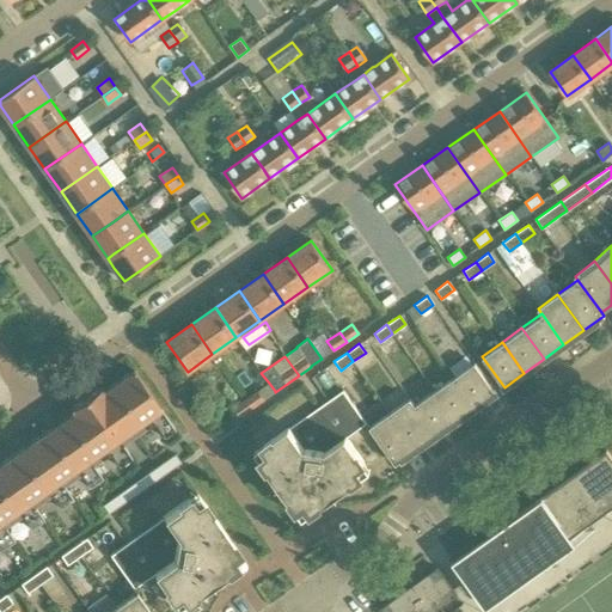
[(475,363),(454,378),(476,408),(495,393),(475,363)]
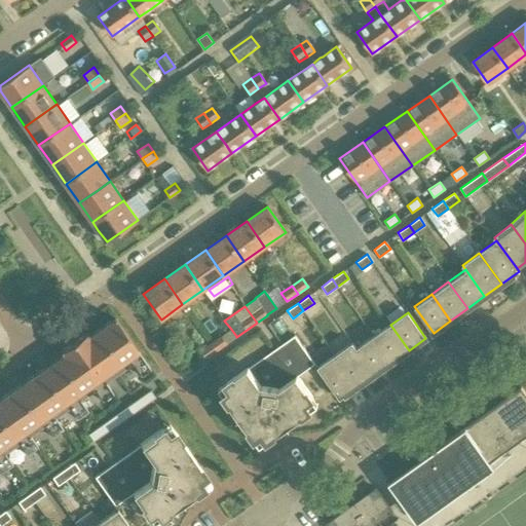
[(113,316),(0,393),(0,470),(1,472),(11,465),(3,453),(19,443),(27,454),(37,448),(29,436),(44,425),(52,437),(62,430),(53,417),(69,407),(77,418),(87,412),(79,400),(95,390),(102,402),(112,395),(105,383),(118,374),(132,364),(140,376),(150,369),(113,316)]
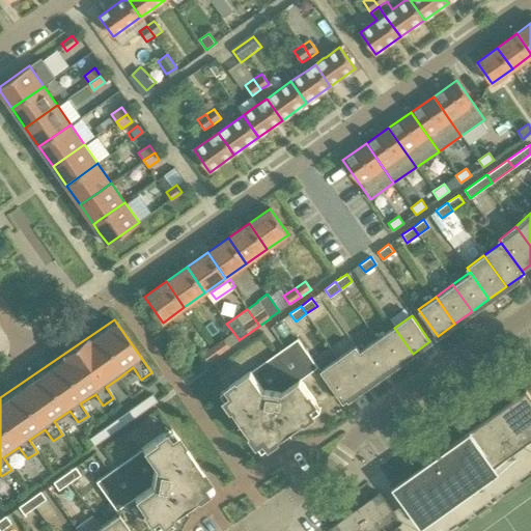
[(394,328),(376,339),(395,365),(413,354),(394,328)]
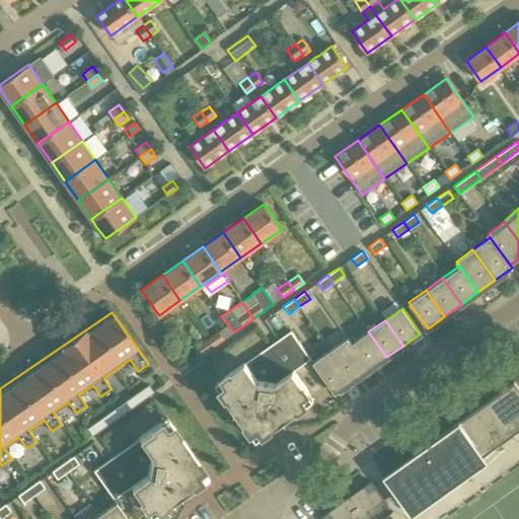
[(274,384),(293,371),(310,359),(290,330),(278,340),(273,344),(245,363),(256,379),(274,384)]
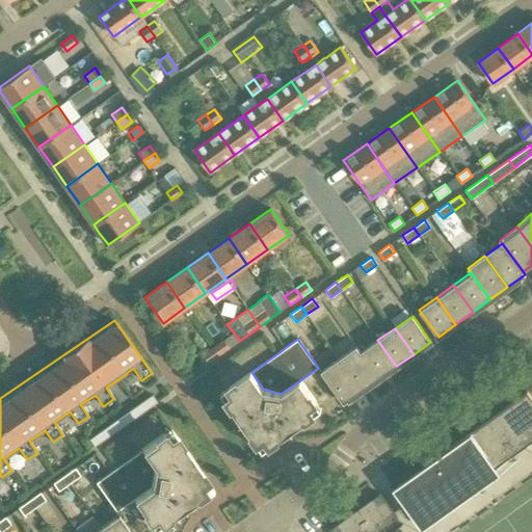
[(213,347),(218,355),(230,348),(229,347),(223,340),(213,347)]
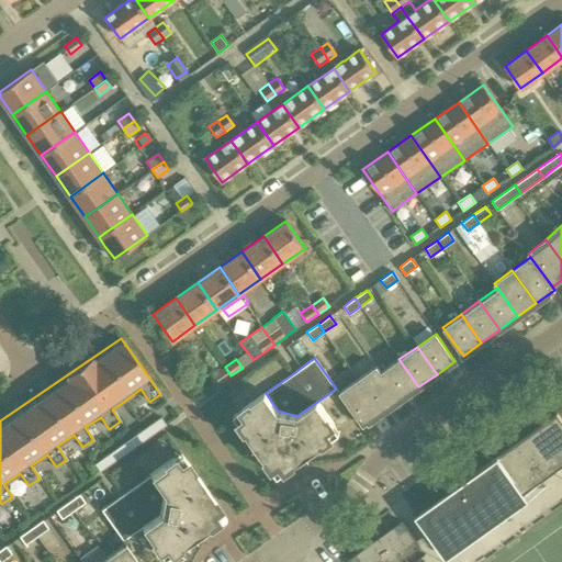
[(418,386),(398,359),(381,372),(400,400),(418,386)]
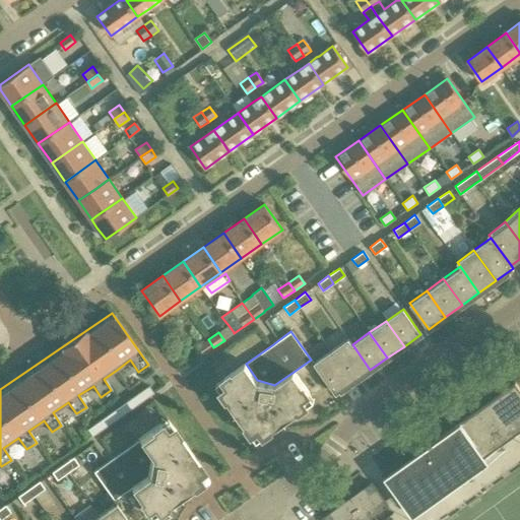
[(203,354),(213,347),(208,339),(197,346),(203,354)]
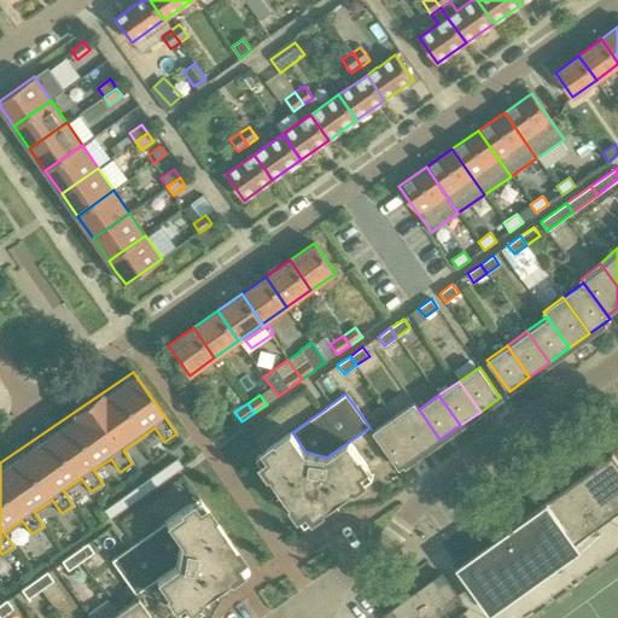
[(414,403),(394,418),(419,454),(439,439),(419,409),(414,403)]
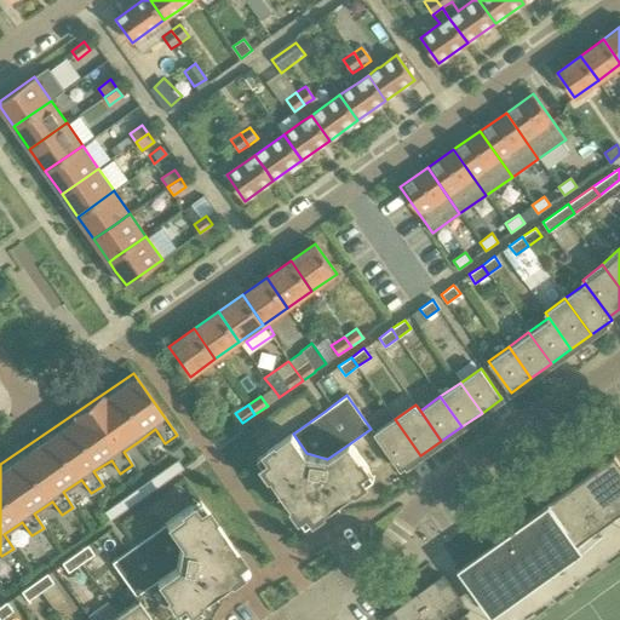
[(420,455),(395,419),(374,434),(400,470),(420,455)]
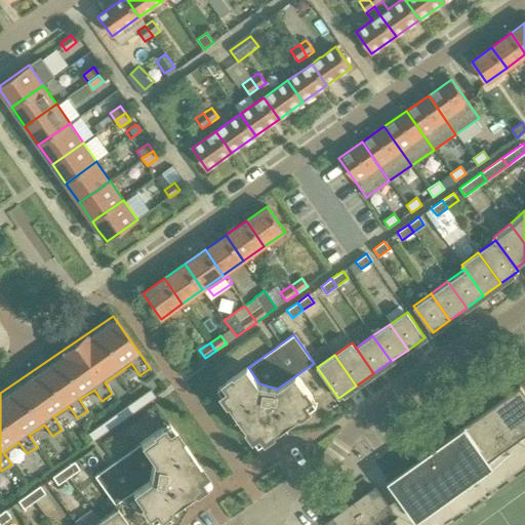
[(259,384),(248,367),(247,366),(226,381),(231,389),(224,394),(244,423),(254,437),(261,432),(266,439),(281,429),(310,408),(305,402),(312,397),(296,375),(277,389),(275,405),(257,403),(259,384)]
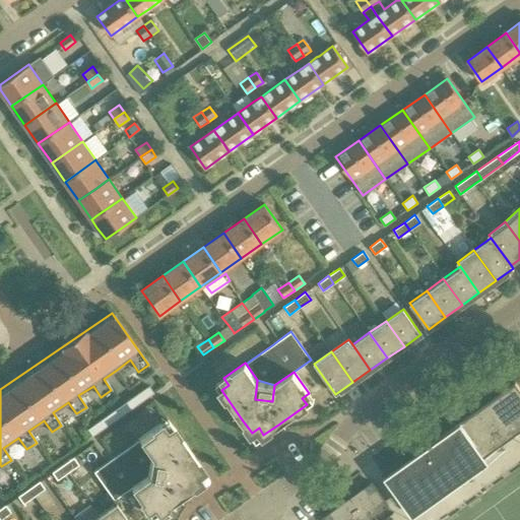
[(257,380),(255,399),(272,401),(274,385),(257,380)]
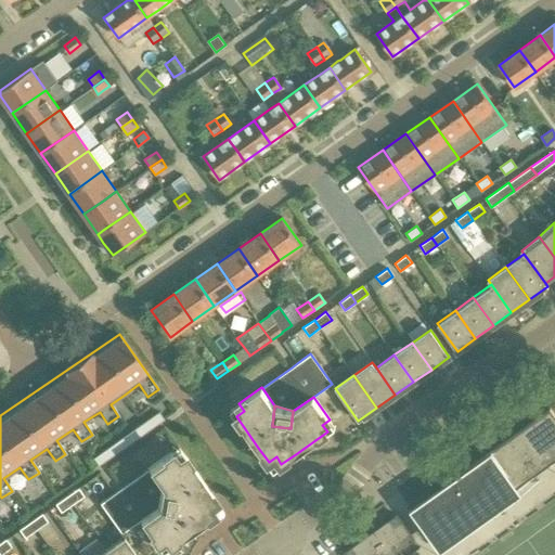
[(427,530),(436,543),(554,460),(554,417),(549,410),(408,508),(425,532),(427,530)]
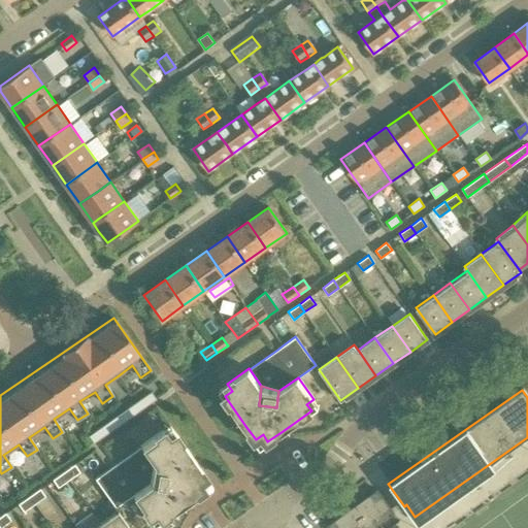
[(144,406),(155,399),(150,392),(139,399),(144,406)]
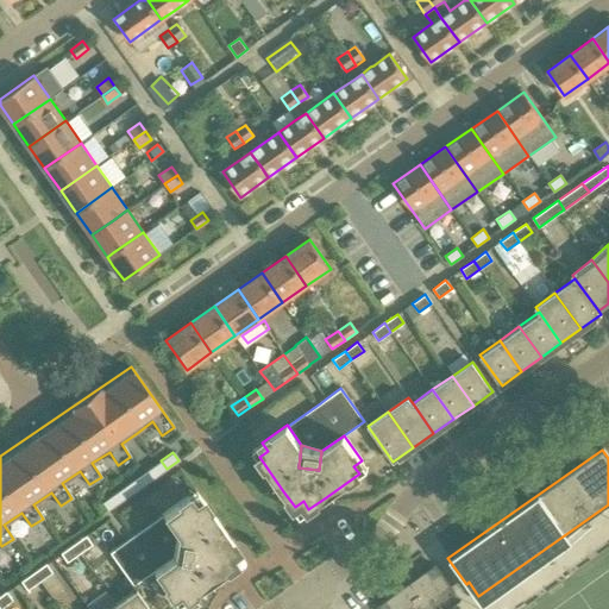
[(167,469),(161,460),(149,469),(155,477),(167,469)]
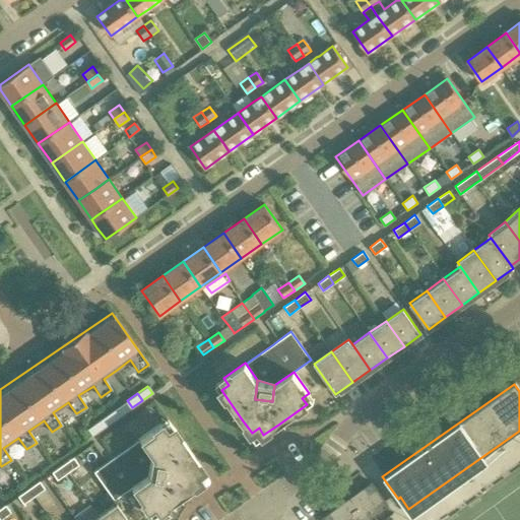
[(127,400),(117,407),(122,414),(132,407),(127,400)]
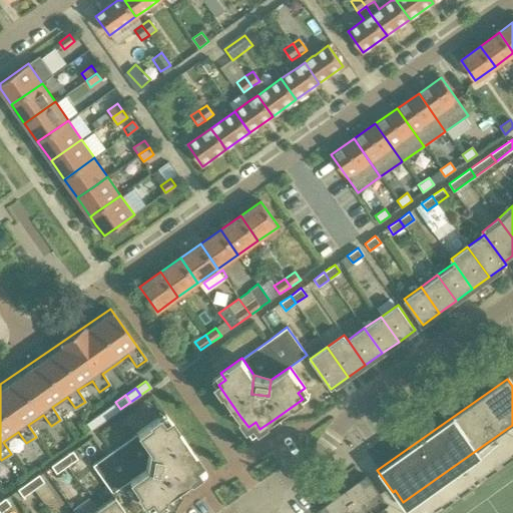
[(120,409),(115,402),(105,409),(110,416),(120,409)]
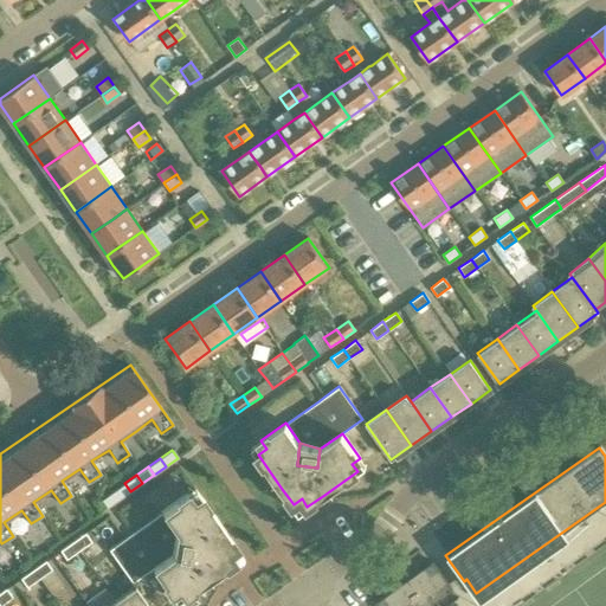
[(124,483),(113,491),(118,500),(130,491),(124,483)]
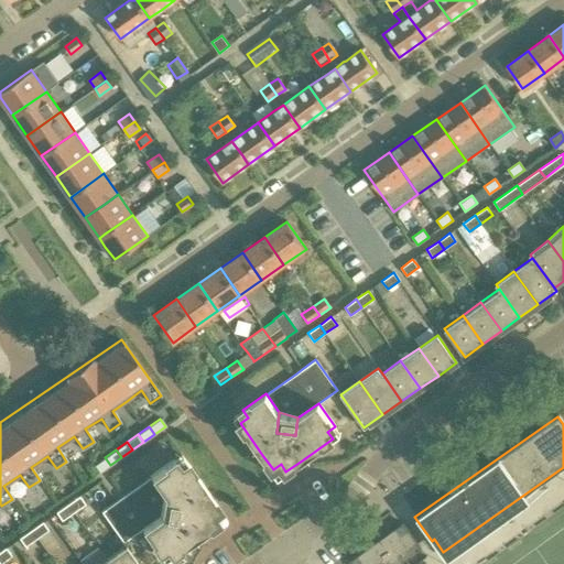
[(105,457),(94,465),(99,473),(105,468),(110,465),(105,457)]
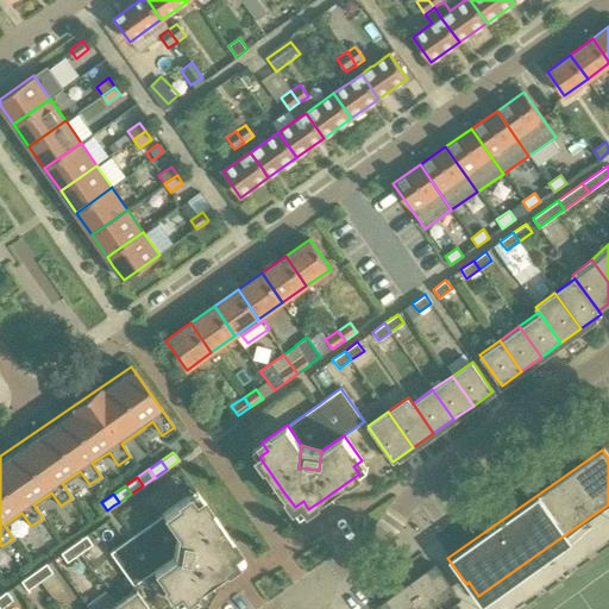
[(194,560),(171,557),(151,571),(169,596),(177,590),(183,598),(217,575),(233,563),(227,554),(236,548),(224,532),(200,498),(192,504),(186,496),(161,514),(161,515),(176,535),(199,538),(194,560)]
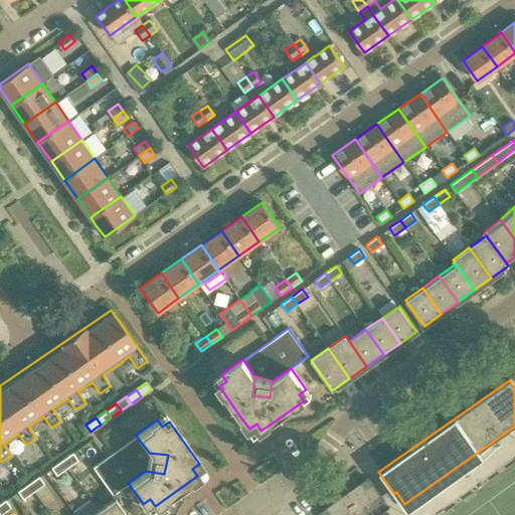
[(149,453),(136,436),(112,453),(109,455),(105,458),(92,467),(112,495),(128,483),(145,471),(149,453)]
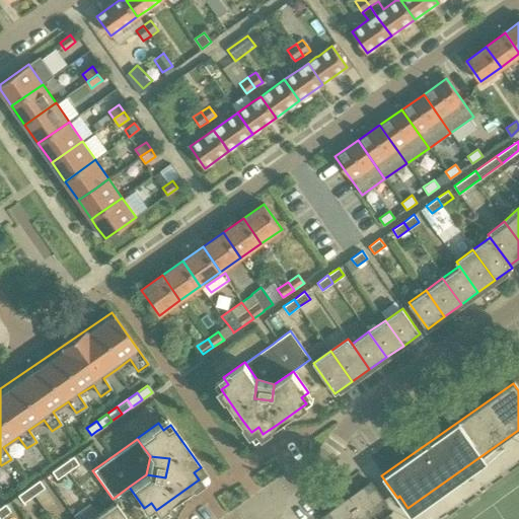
[(61,463),(66,471),(77,463),(72,456),(61,463)]
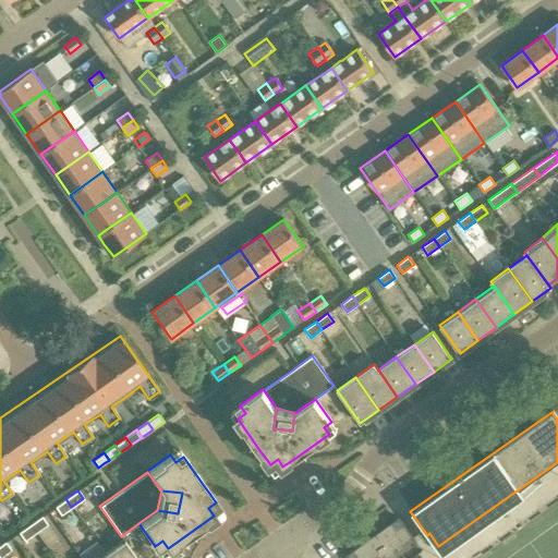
[(161,490),(157,510),(178,513),(182,493),(161,490)]
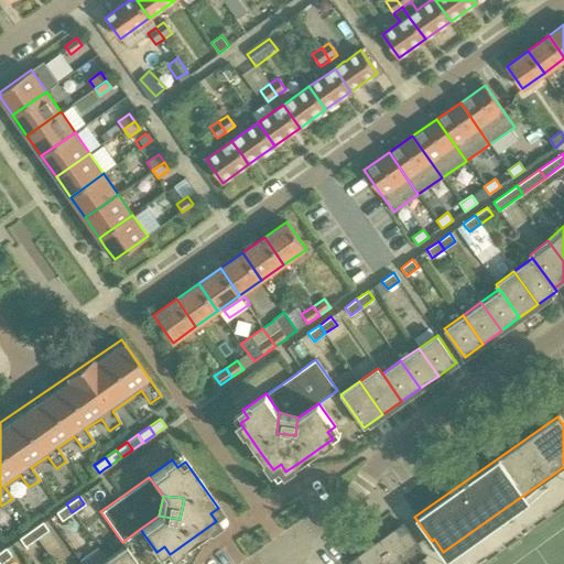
[(72,512),(66,503),(55,512),(61,520),(72,512)]
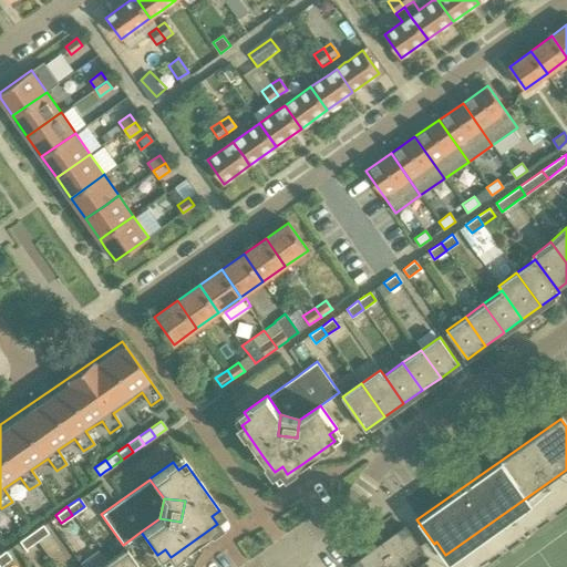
[(30,533),(35,540),(47,533),(41,525),(30,533)]
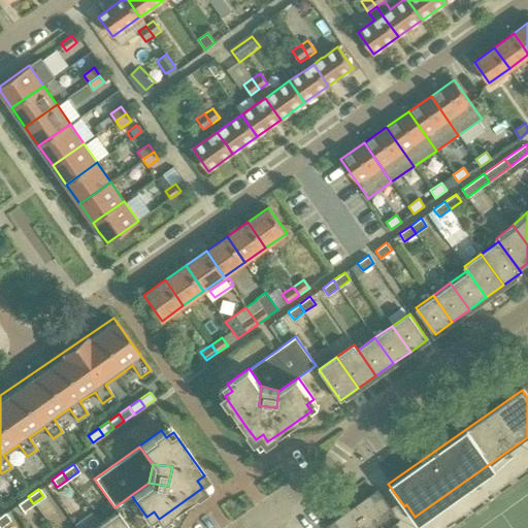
[(328,527),(377,527),(395,517),(377,491),(375,493),(327,527),(328,527)]
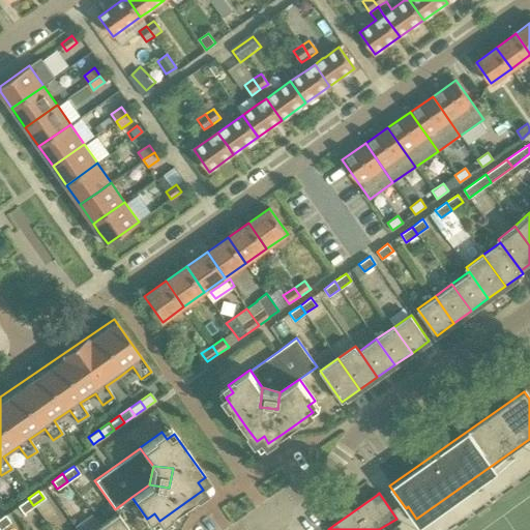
[(33,505),(28,498),(17,506),(22,513),(33,505)]
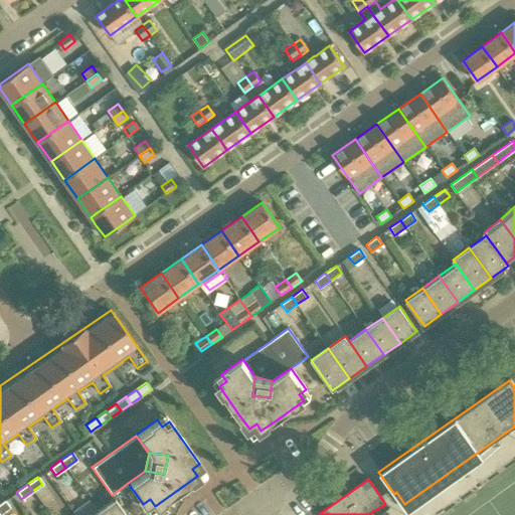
[(97,511),(99,514),(125,514),(114,499),(97,511)]
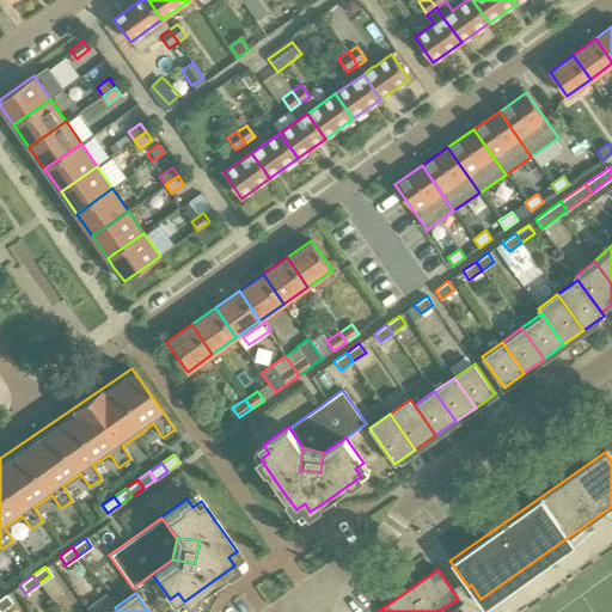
[(0,611),(11,603),(5,594),(0,597),(0,611)]
